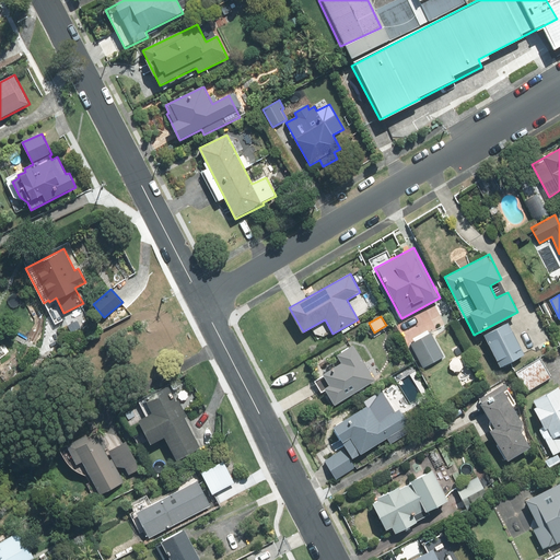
[(525,353),(508,322),(483,335),(501,366),(525,353)]
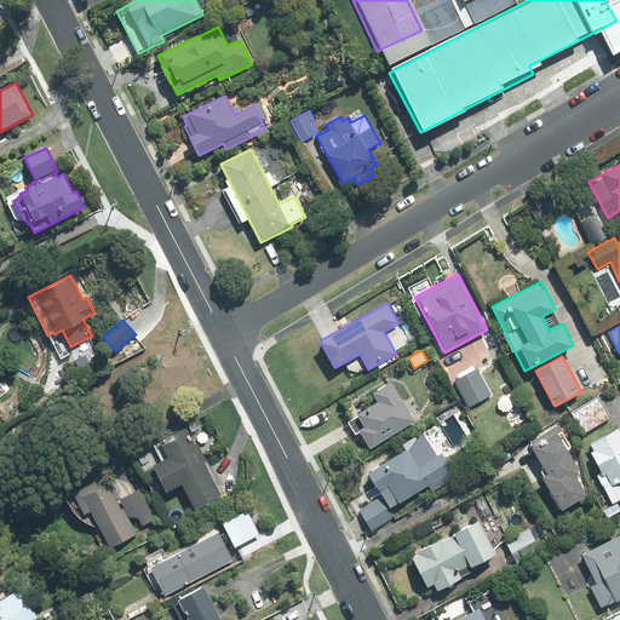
[(492,395),(477,368),(454,380),(469,407),(492,395)]
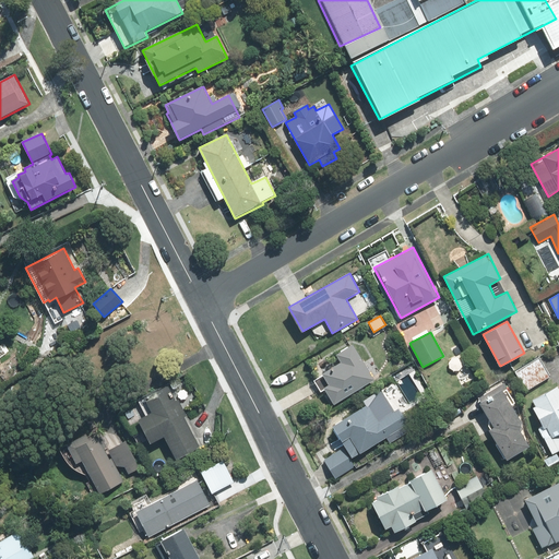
[(334,404),(375,379),(353,344),(336,354),(341,361),(322,372),(329,384),(324,387),(334,404)]
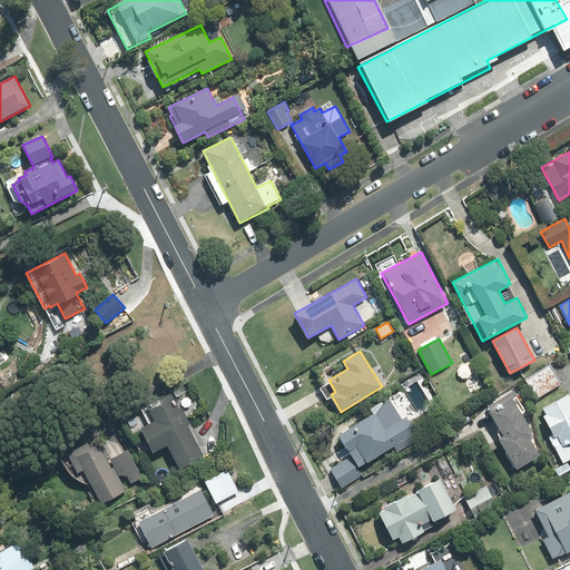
[(550,363),(524,379),(537,399),(561,383),(550,363)]
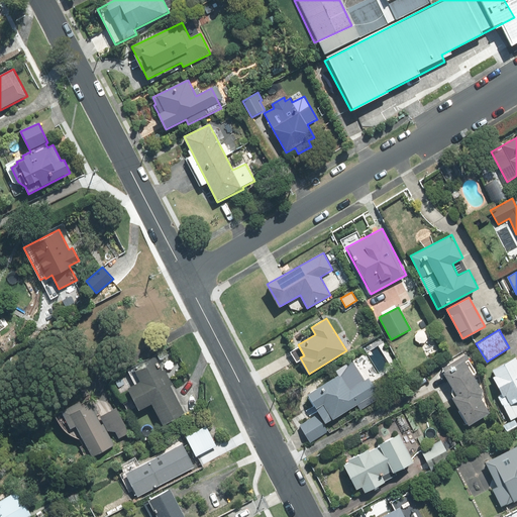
[(477,373),(466,353),(441,369),(456,394),(451,397),(469,424),(490,412),(481,397),(483,390),(473,375),(477,373)]
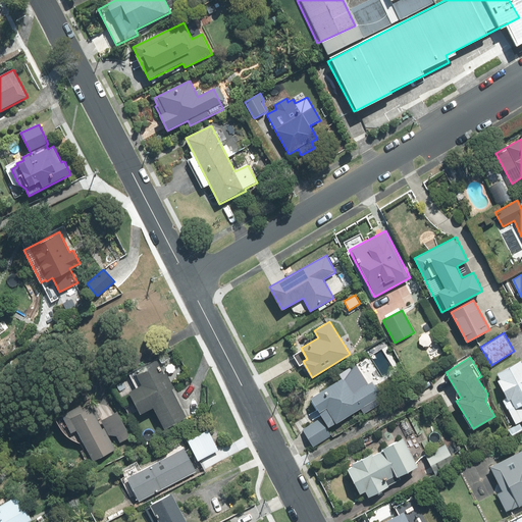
[(157,359),(135,370),(142,384),(128,390),(141,414),(153,407),(164,428),(187,417),(172,389),(174,388),(166,373),(164,374),(157,359)]
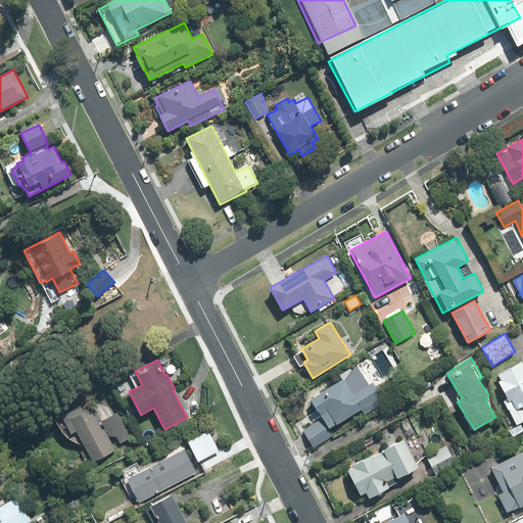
[(522,363),(522,361),(497,373),(501,379),(498,381),(508,399),(504,401),(516,425),(522,421),(522,363)]
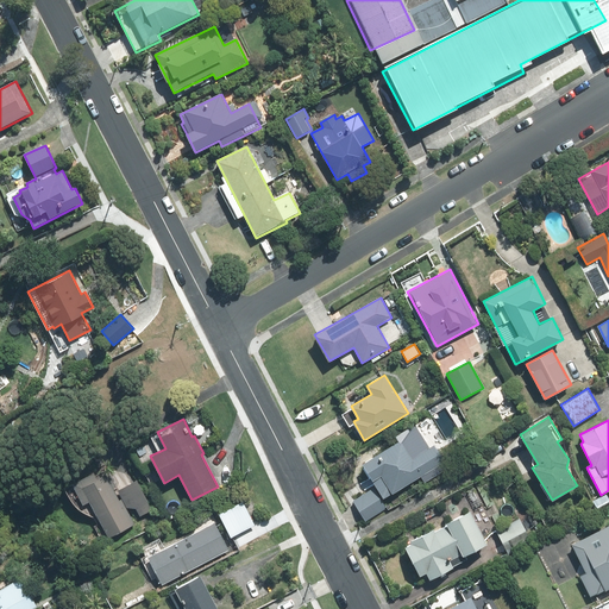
[(384,497),(445,462),(434,445),(427,449),(416,432),(363,463),(384,497)]
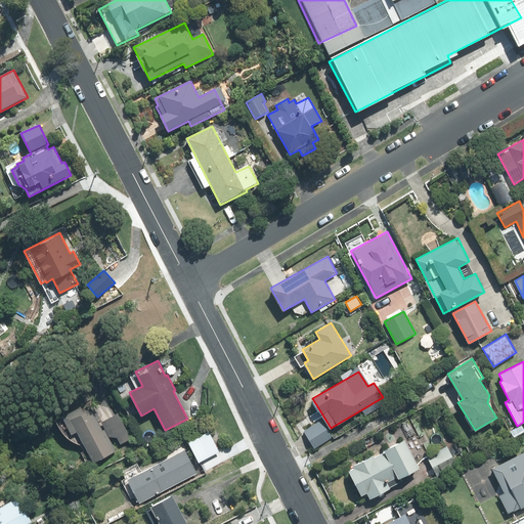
[(128,432),(118,413),(101,422),(105,429),(103,430),(91,407),(84,411),(81,406),(62,416),(72,433),(77,430),(94,463),(117,450),(110,437),(118,437),(121,444),(131,439),(127,432),(128,432)]
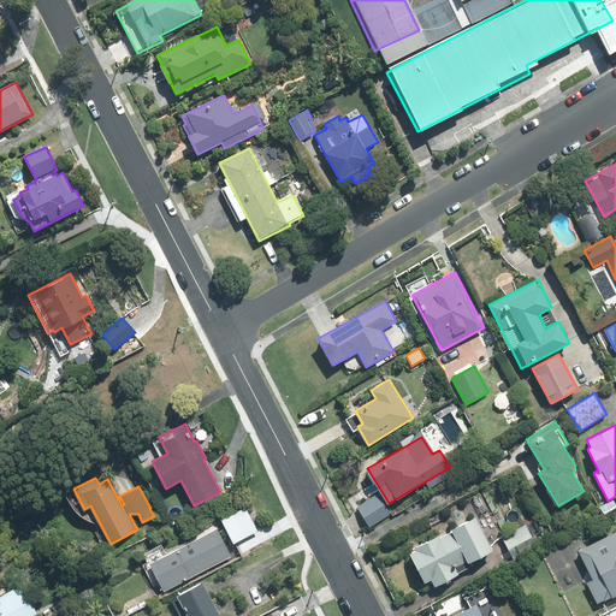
[(391,515),(379,493),(357,507),(369,527),(391,515)]
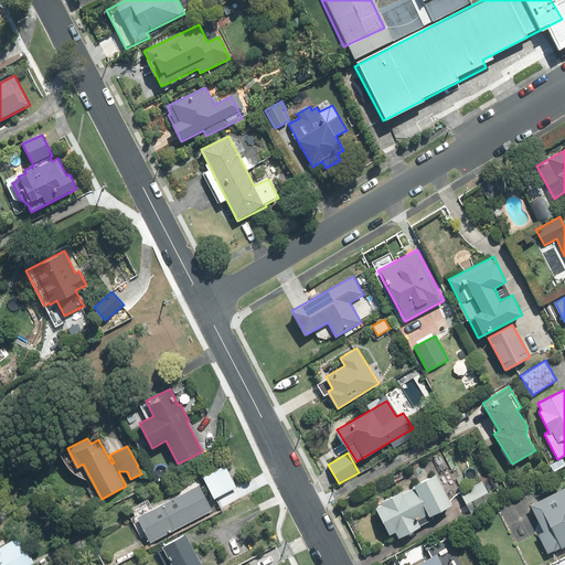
[(237,487),(225,465),(202,476),(214,499),(237,487)]
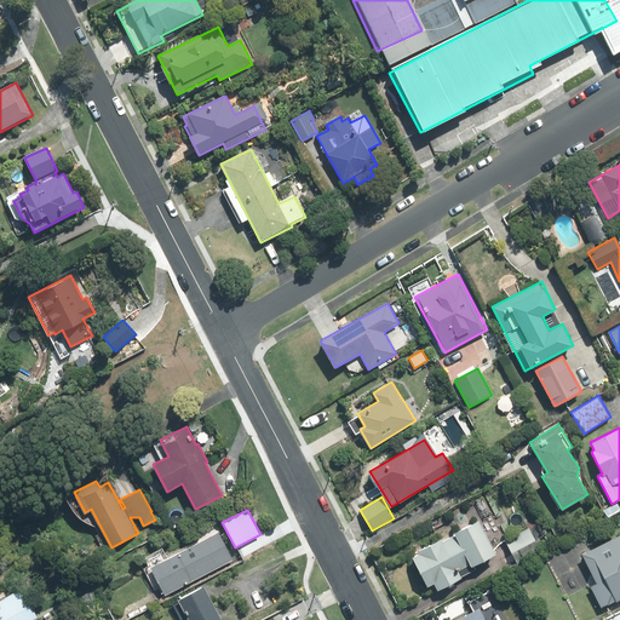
[(497,552),(478,518),(411,554),(428,585),(434,583),(437,590),(461,577),(459,572),(497,552)]
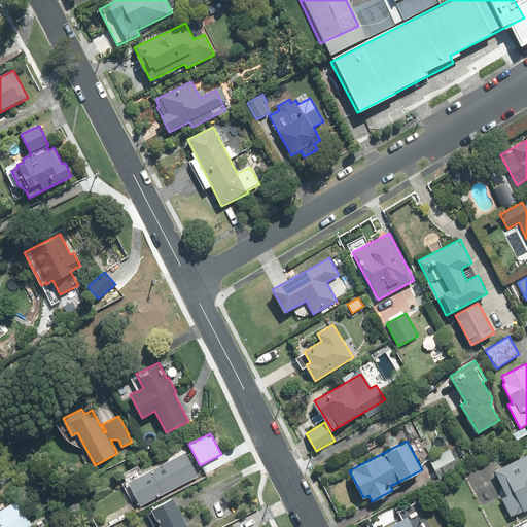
[(450,449),(429,459),(440,479),(459,468),(450,449)]
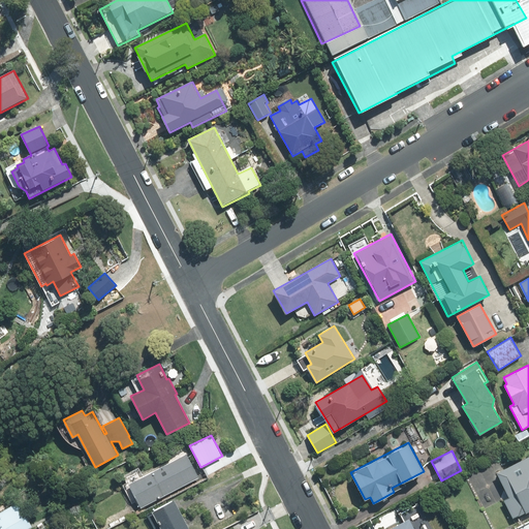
[(128,483),(141,507),(199,477),(187,453),(128,483)]
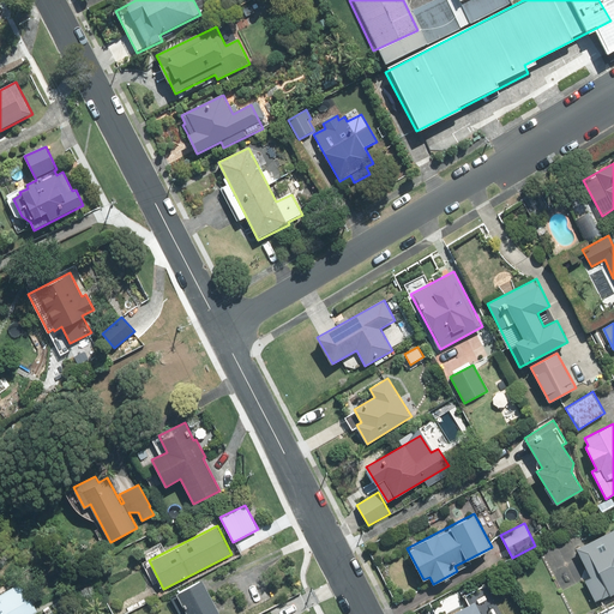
[(584,581),(596,602),(613,593),(613,529),(577,548),(591,577),(584,581)]
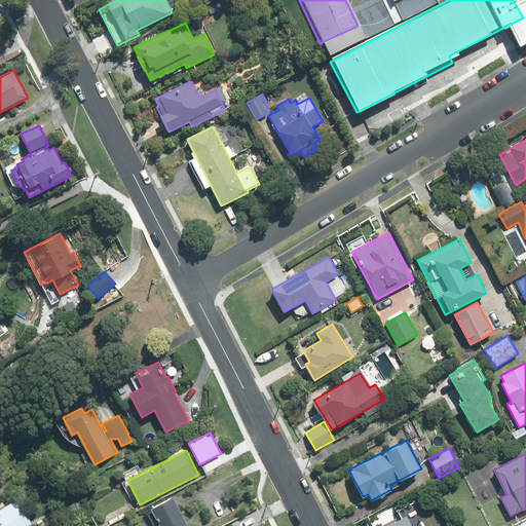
[(188,525),(174,496),(146,511),(154,525),(188,525)]
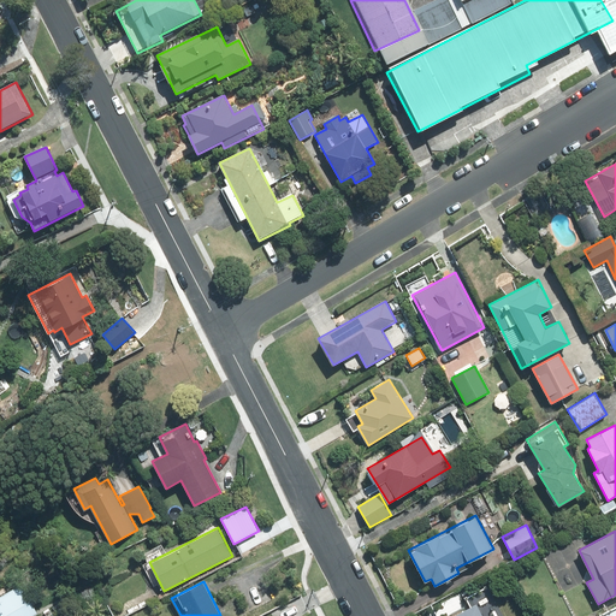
[(34,615),(37,614),(21,584),(0,594),(0,615),(34,615)]
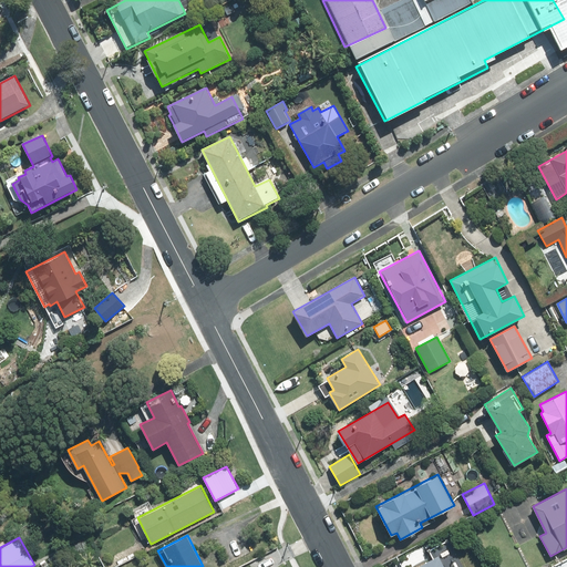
[(444,566),(439,555),(415,566),(444,566)]
